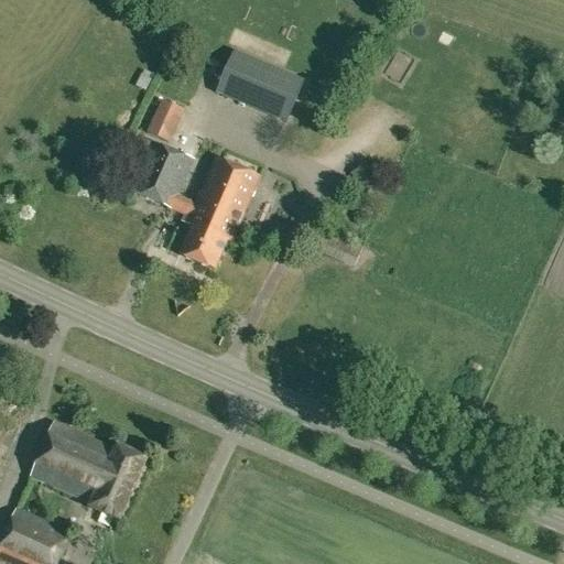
[(224,61),(216,90),(290,110),(297,80),(224,61)]
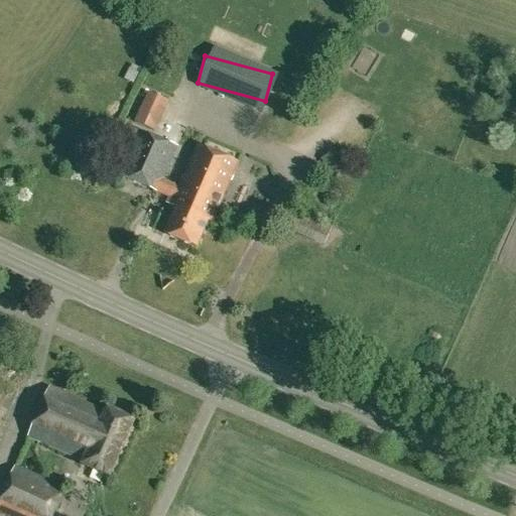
[(133,122),(154,131),(167,101),(146,91),(133,122)]
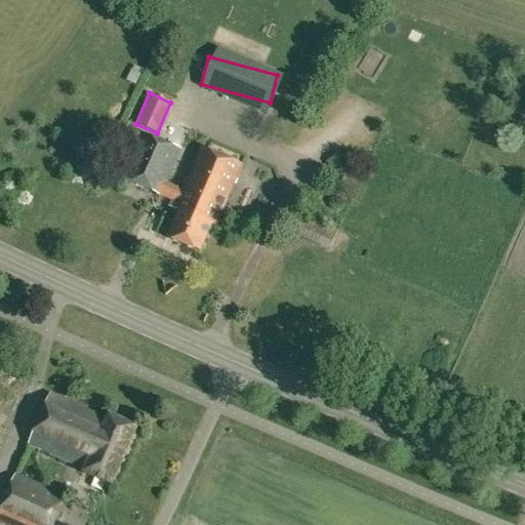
[(166,237),(200,251),(211,225),(215,227),(242,165),(200,148),(183,190),(165,183),(180,149),(142,132),(122,178),(171,200),(168,206),(177,210),(166,237)]
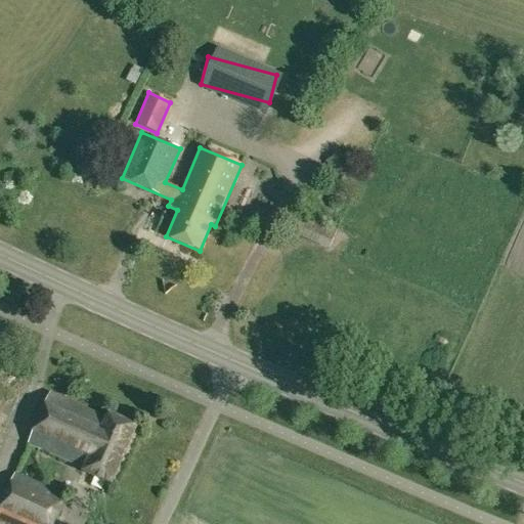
[(282,229),(329,250),(339,227),(302,211),(304,206),(295,202),(282,229)]
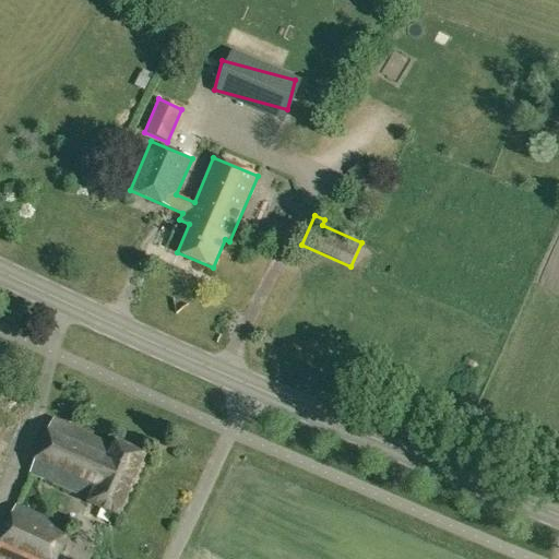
[(88,501),(119,514),(145,454),(116,441),(115,443),(57,416),(32,473),(90,499),(88,501)]
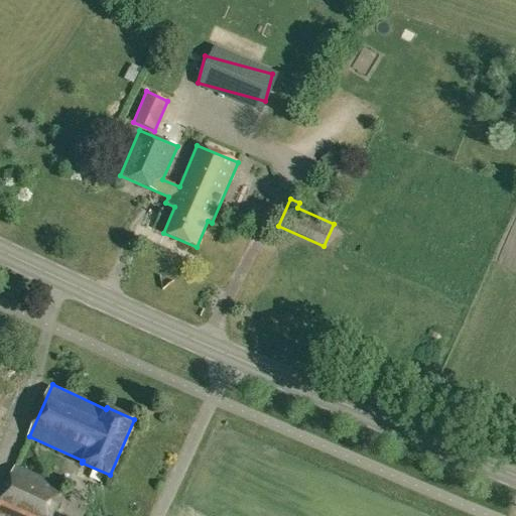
[(0,497),(0,512),(8,515),(53,515),(68,488),(14,465),(0,497)]
